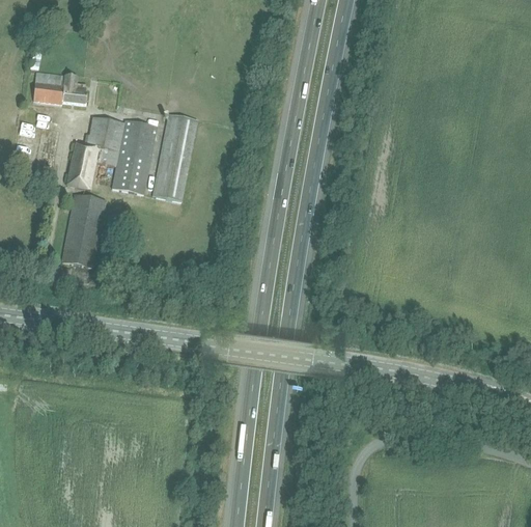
[(25,63),(32,64),(34,51),(27,49),(25,63)]
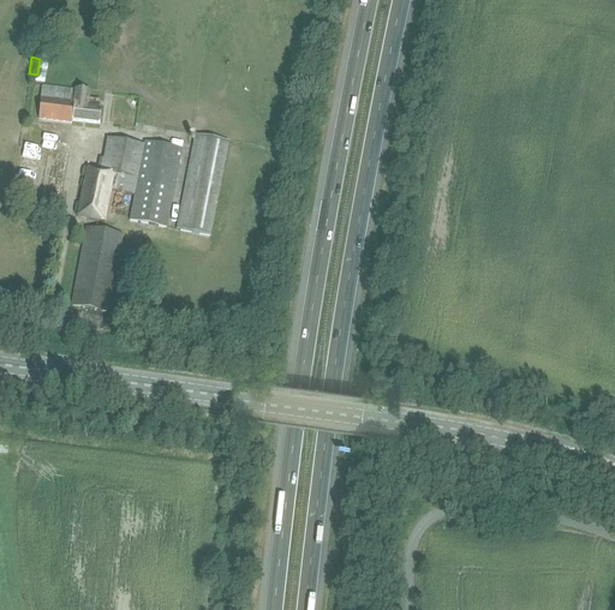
[(42,83),(39,115),(72,120),(72,117),(100,120),(101,107),(99,107),(100,102),(94,101),(94,96),(89,96),(89,88),(42,83)]
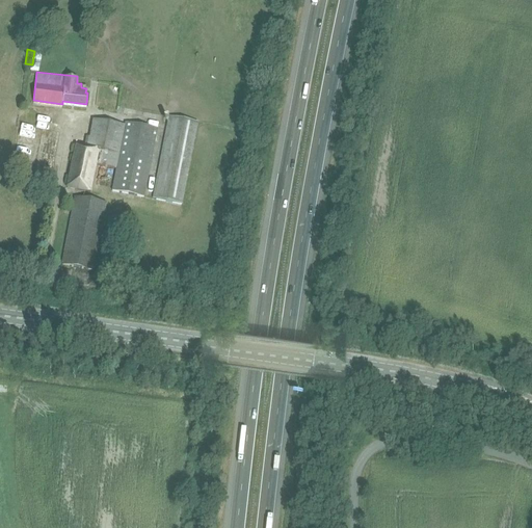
[(35,109),(34,121),(46,122),(47,109),(35,109)]
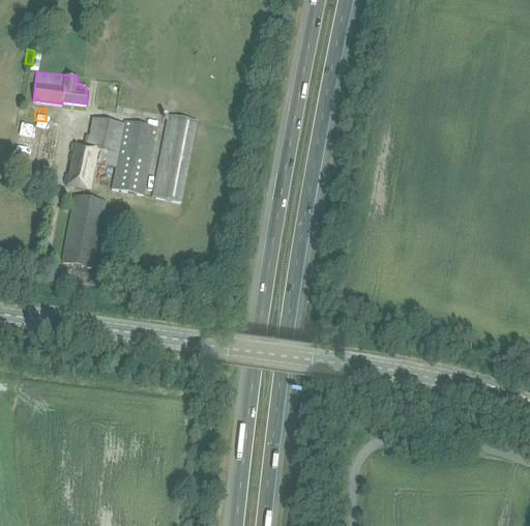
[(169,113),(152,195),(181,201),(197,119),(169,113)]
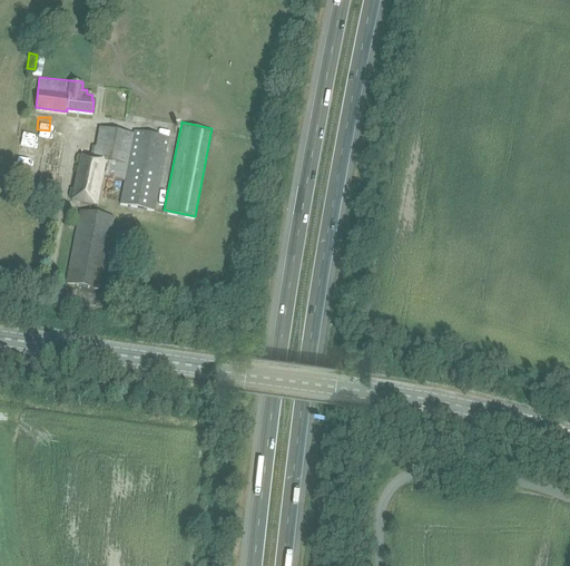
[(81,152),(74,186),(71,197),(97,202),(102,173),(125,177),(120,202),(155,207),(169,134),(135,127),(134,132),(99,125),(96,144),(92,144),(90,154),(81,152)]
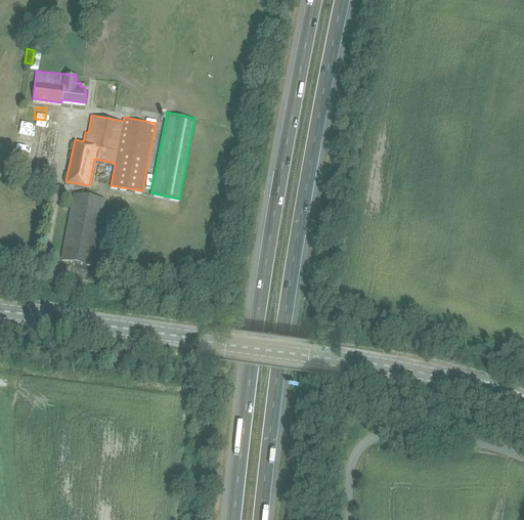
[(42,138),(42,148),(55,148),(56,139),(42,138)]
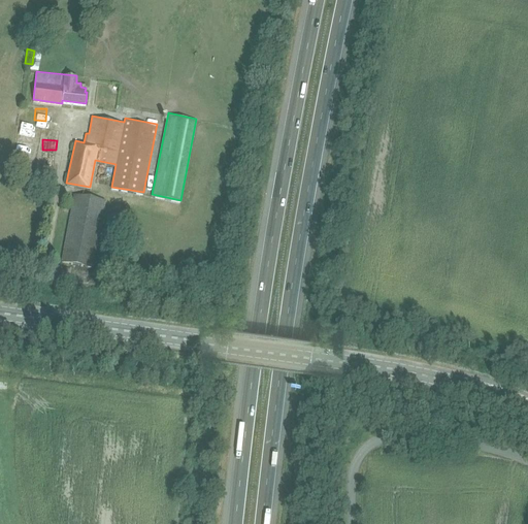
[(105,198),(85,194),(74,192),(61,259),(93,265),(105,198)]
